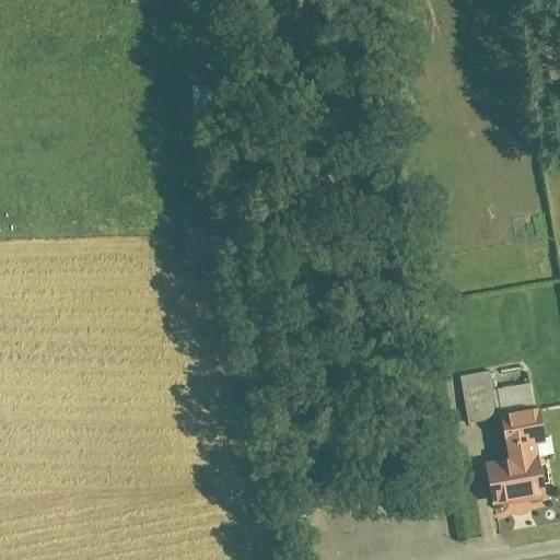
[(491,372),(461,376),(467,418),(497,413),(493,388),(491,372)]
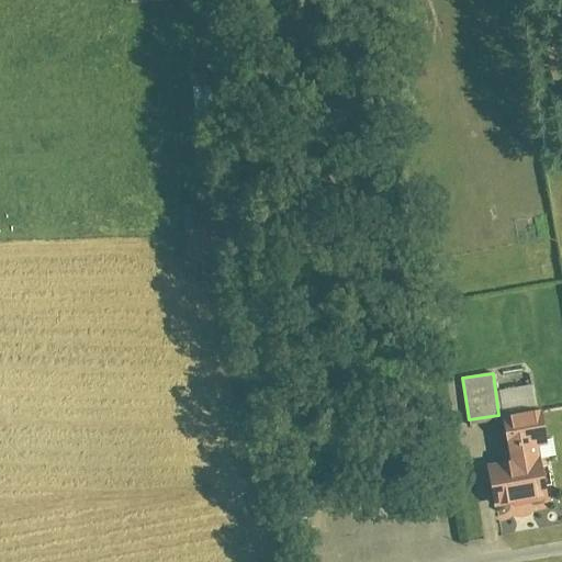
[(536,409),(532,384),(495,390),(498,415),(536,409)]
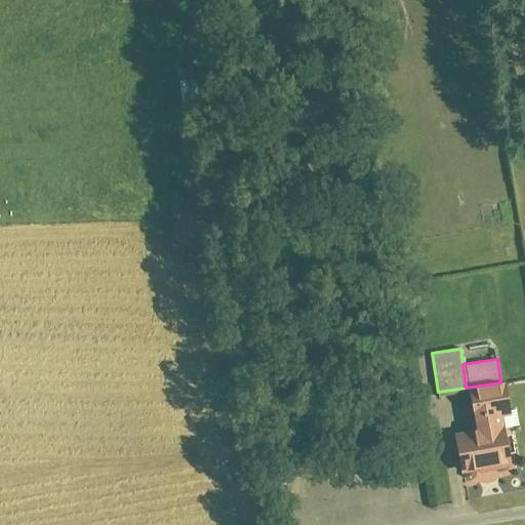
[(509,411),(505,382),(500,382),(466,388),(470,416),(501,412),(509,411)]
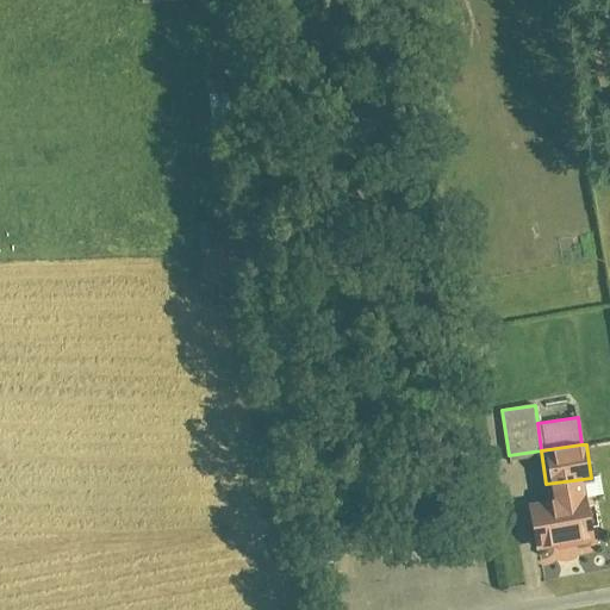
[(583,479),(546,484),(548,502),(586,497),(583,479)]
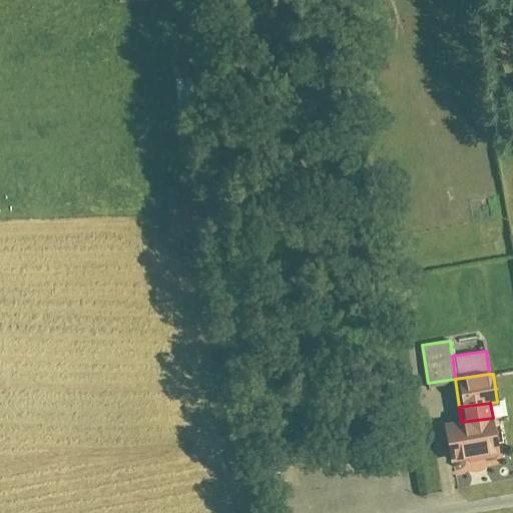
[(461,422),(443,425),(448,460),(498,453),(493,418),(461,422)]
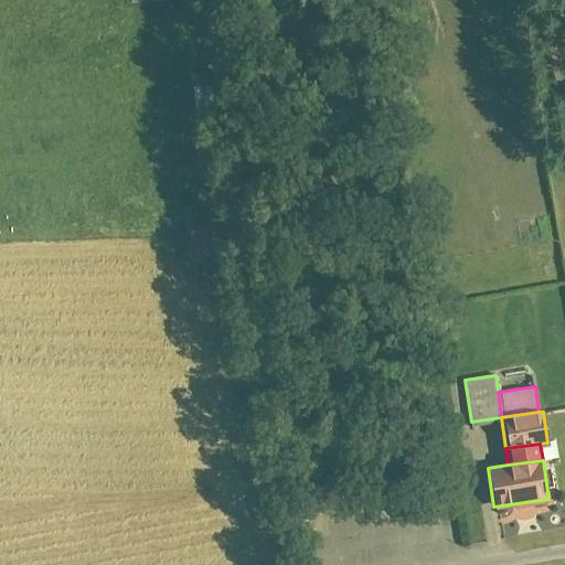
[(512,507),(511,519),(539,519),(540,507),(512,507)]
